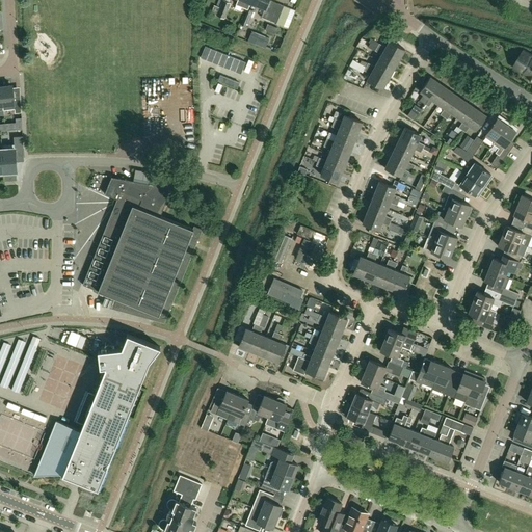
[(214,5),(211,14),(216,16),(224,19),(225,16),(231,3),(229,2),(222,0),(222,1),(220,6),(219,7),(214,5)]
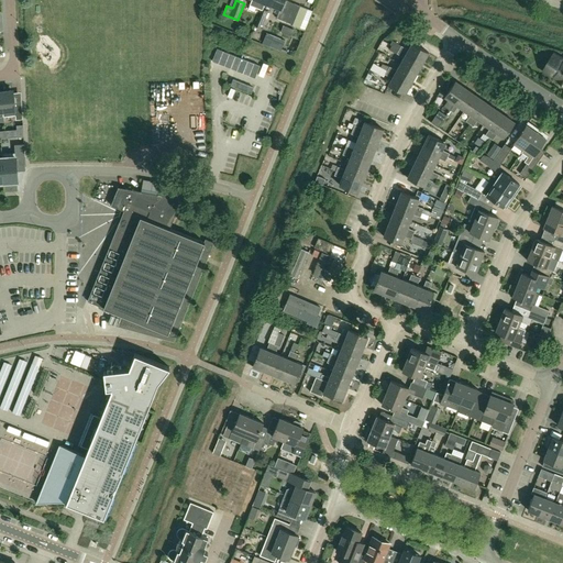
[(251,0),(250,4),(262,9),(265,3),(265,0),(251,0)]
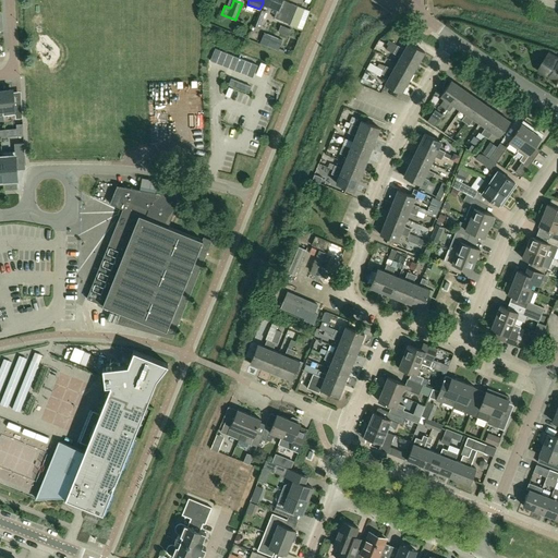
[(298,5),(283,0),(263,0),(263,3),(277,9),(274,17),(290,24),(298,5)]
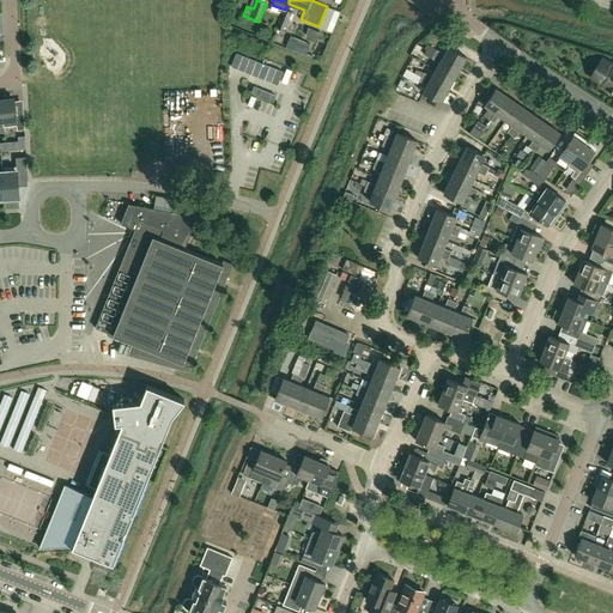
[(338,25),(341,8),(327,5),(323,22),(338,25)]
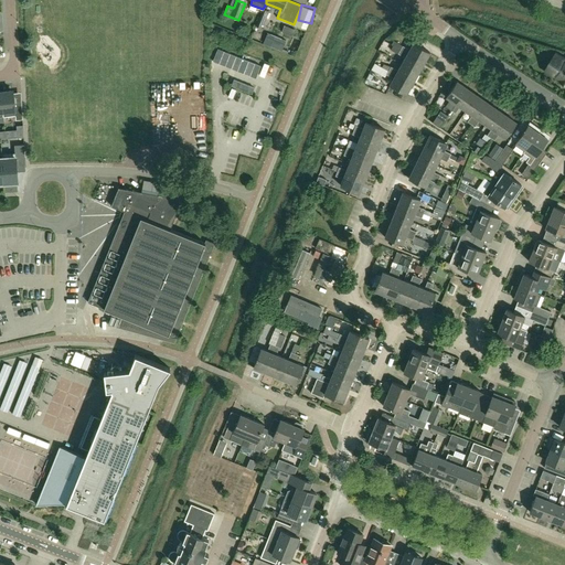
[(268,11),(264,9),(256,27),(262,28),(268,11)]
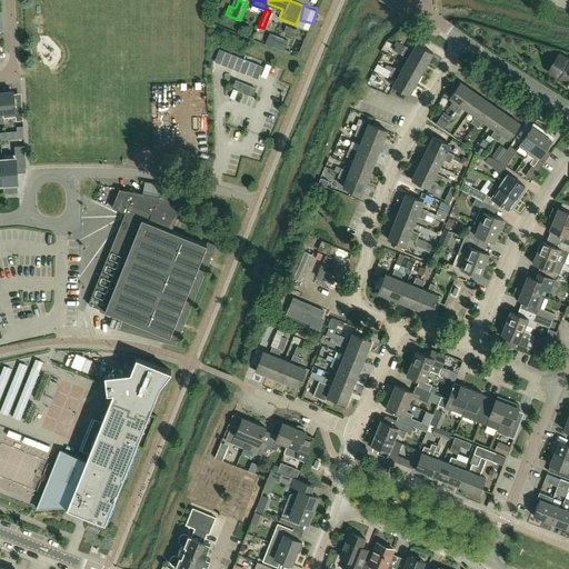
[(288,40),(269,32),(265,43),(283,51),(288,40)]
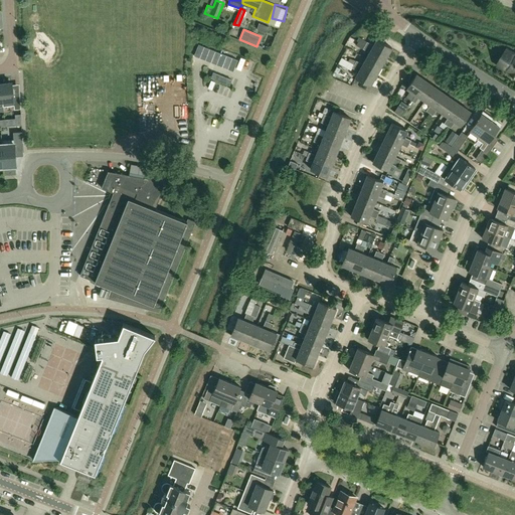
[(479,38),(476,47),(479,48),(481,49),(481,48),(486,50),(491,51),(494,52),(496,43),(479,38)]
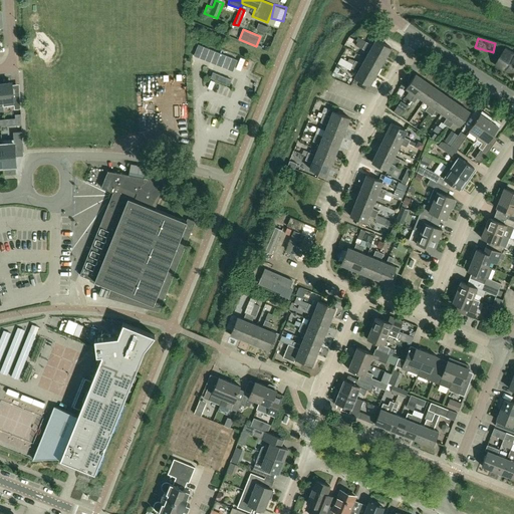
[(363,45),(386,57),(391,47),(375,39),(372,45),(365,41),(363,45)]
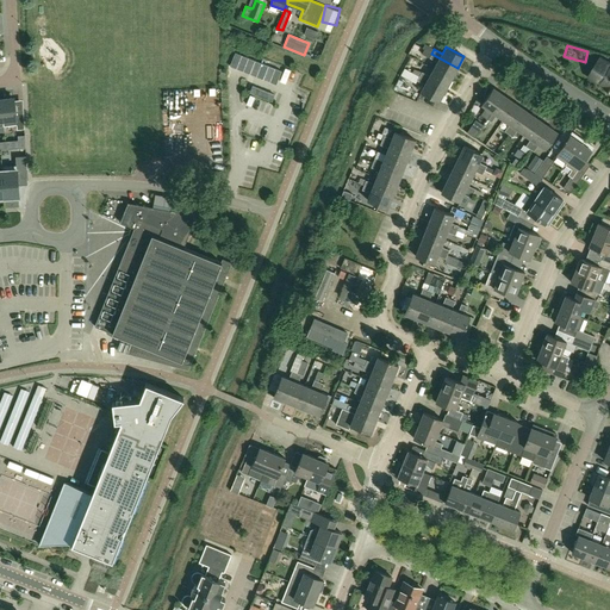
[(452,79),(458,68),(431,54),(429,58),(437,62),(433,69),(452,79)]
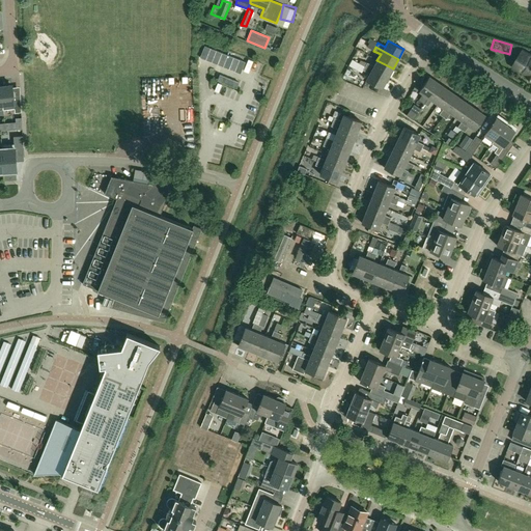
[(530,55),(528,54),(519,70),(527,75),(528,75),(530,77),(530,55)]
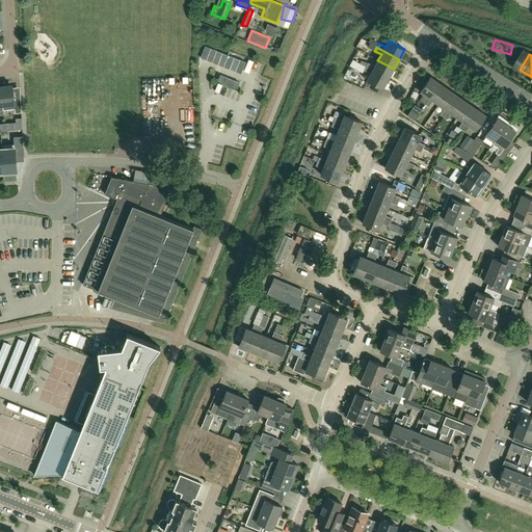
[(352,59),(349,65),(362,73),(364,70),(366,67),(352,59)]
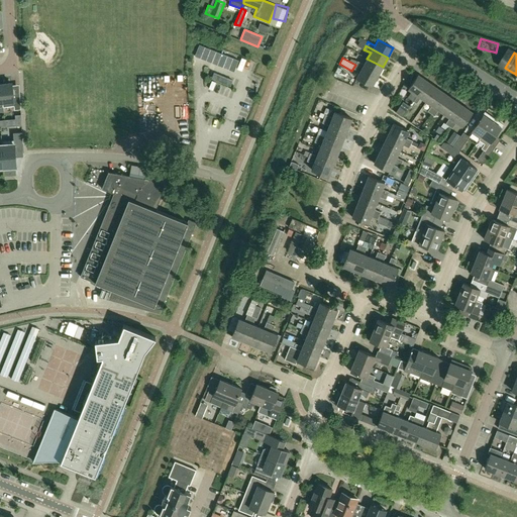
[(377,77),(383,67),(367,59),(364,65),(357,61),(355,65),(377,77)]
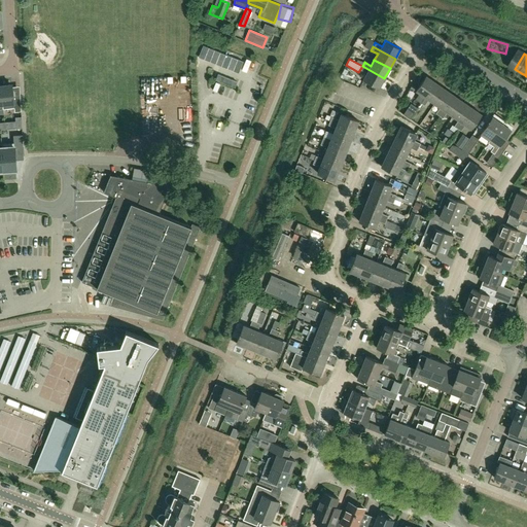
[(384,78),(362,66),(360,69),(366,73),(363,79),(379,89),(384,78)]
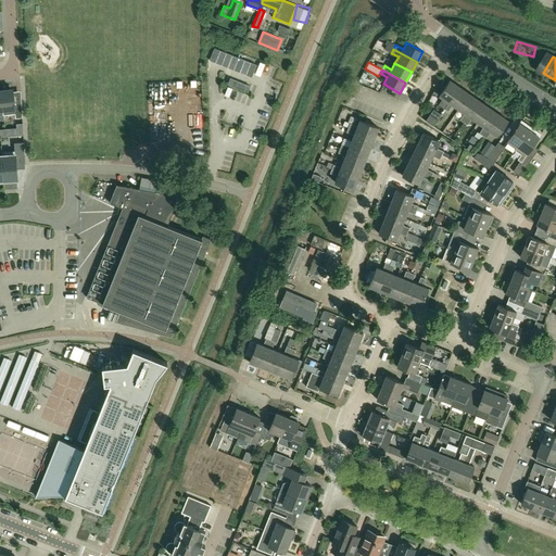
[(438,104),(440,106),(444,109),(459,87),(450,79),(439,96),(442,98),(438,104)]
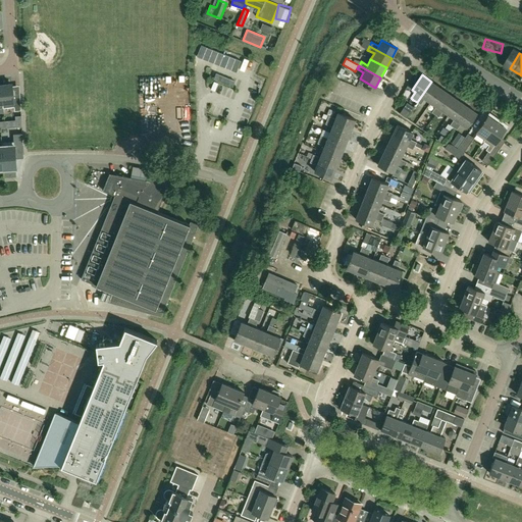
[(440,88),(431,82),(417,102),(420,104),(424,99),(430,102),(440,88)]
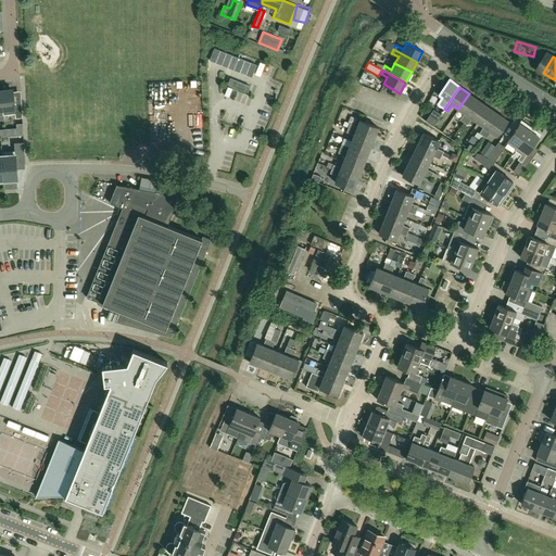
[(13,89),(1,90),(3,112),(3,115),(15,114),(15,117),(23,117),(22,104),(14,105),(13,89)]
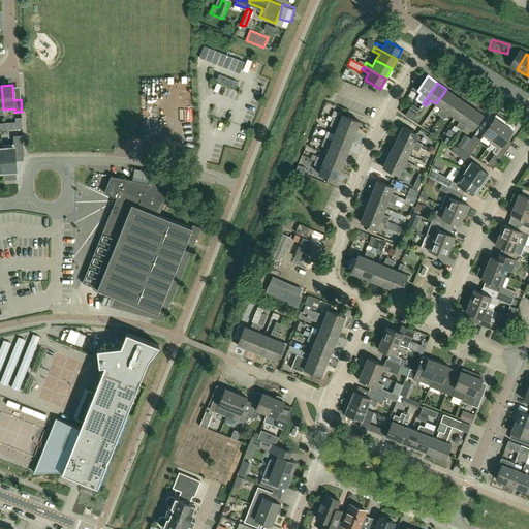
[(436,123),(441,116),(456,95),(446,89),(436,103),(441,107),(433,121),(436,123)]
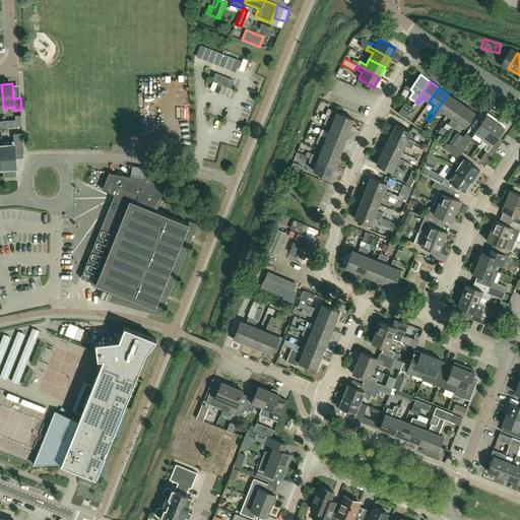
[(457,100),(448,93),(434,114),(437,117),(441,111),(447,115),(457,100)]
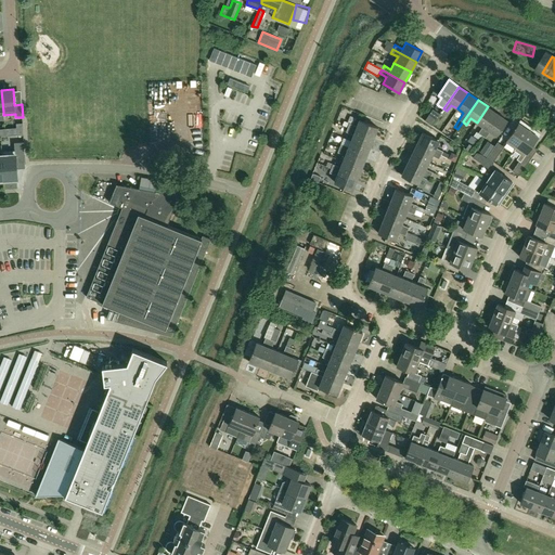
[(488,106),(477,123),(482,126),(478,132),(481,136),(498,114),(488,106)]
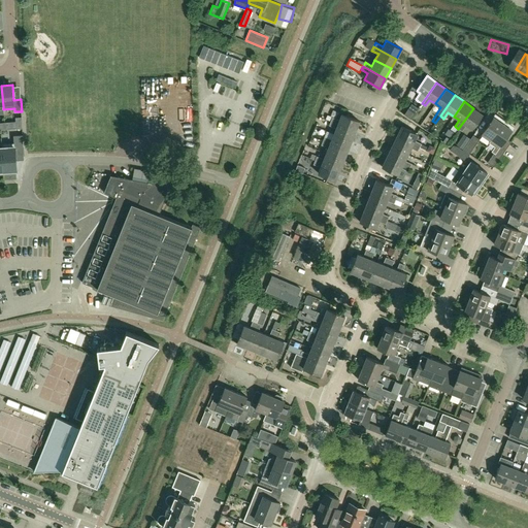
[(419,108),(411,103),(404,114),(410,119),(419,108)]
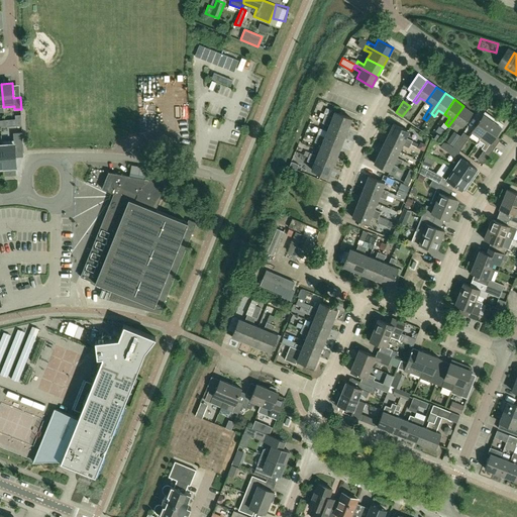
[(462,126),(473,112),(463,106),(448,126),(452,128),(456,122),(462,126)]
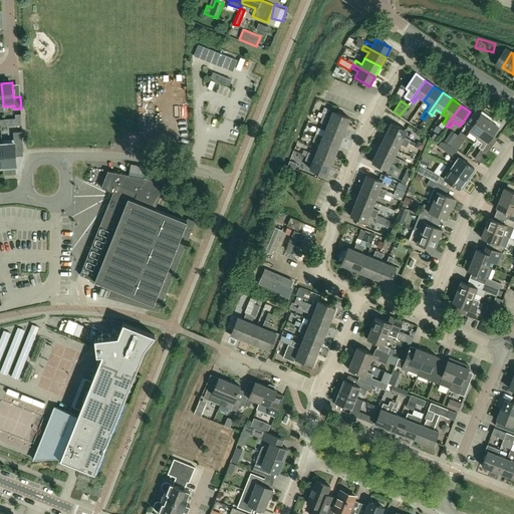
[(345,127),(349,117),(332,110),(330,116),(323,113),(321,117),(345,127)]
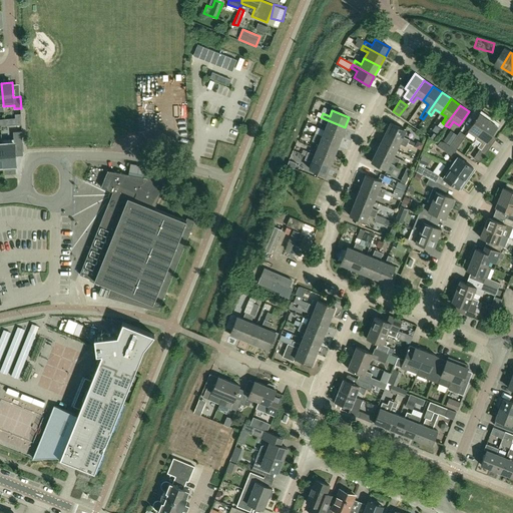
[(476,137),(490,117),(481,111),(468,129),(469,129),(468,131),(476,137)]
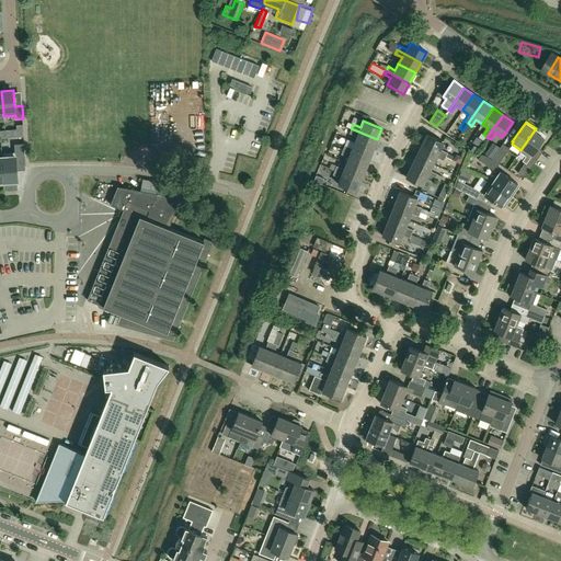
[(374,149),(377,139),(351,128),(350,133),(356,136),(354,141),(374,149)]
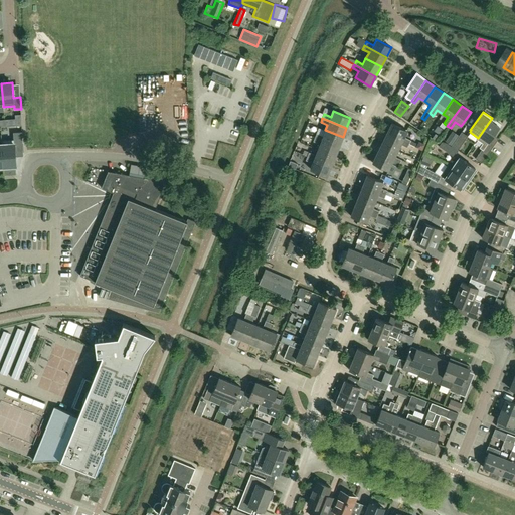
[(486,146),(499,127),(501,124),(492,118),(478,138),(477,139),(483,143),(479,148),(482,149),(475,159),(482,163),(491,149),(486,146)]
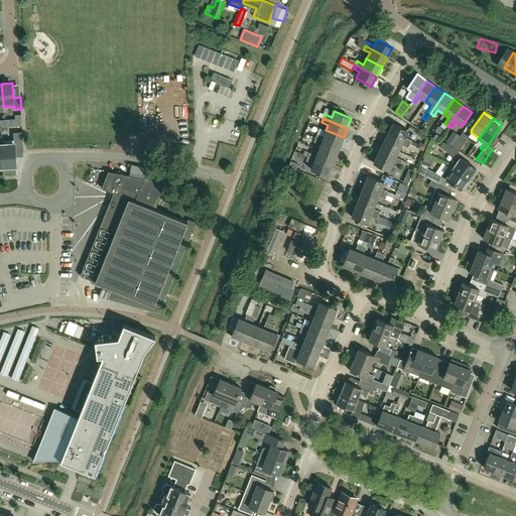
[(409,144),(411,140),(405,137),(408,131),(392,123),(387,133),(409,144)]
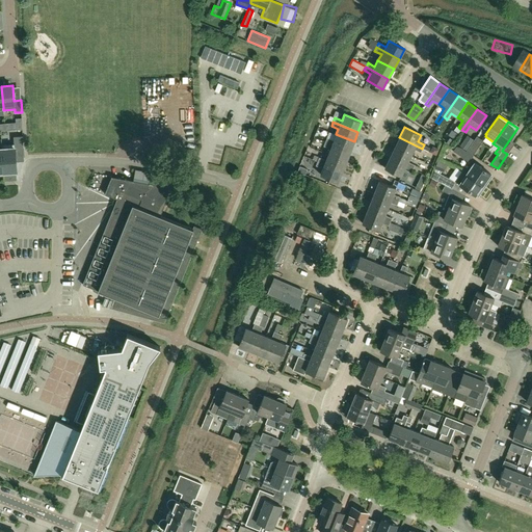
[(350,152),(354,141),(336,134),(334,140),(326,137),(325,141),(350,152)]
